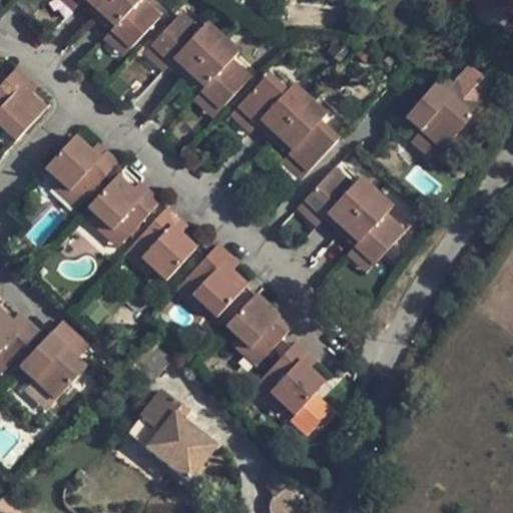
[(77,0),(61,0),(73,11),(80,3),(77,0)]
